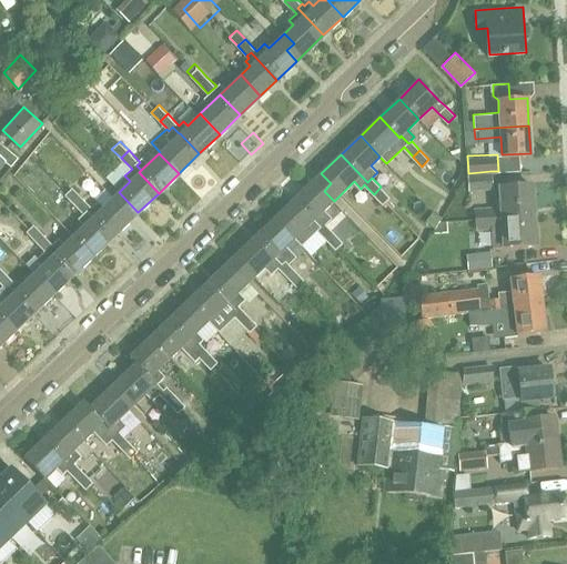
[(490,171),(468,173),(469,190),(493,188),(490,171)]
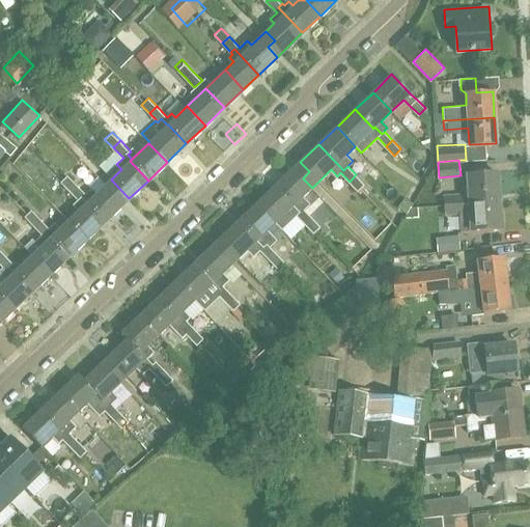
[(300,162),(275,186),(294,205),(295,204),(300,211),(301,212),(304,209),(310,202),(304,195),(312,188),(303,178),(309,171),(300,162)]
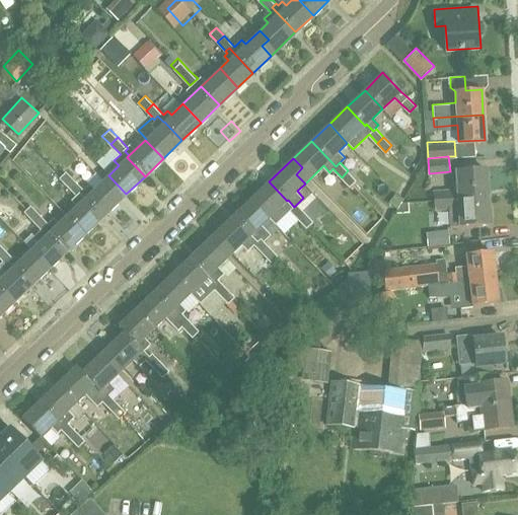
[(126,194),(108,175),(104,178),(94,168),(85,176),(90,182),(95,188),(89,193),(107,212),(126,194)]
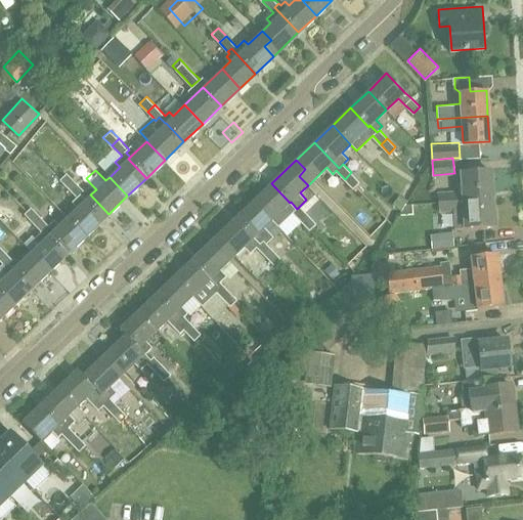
[(437,202),(493,198),(491,170),(460,172),(462,193),(458,193),(456,190),(436,192),(437,202)]
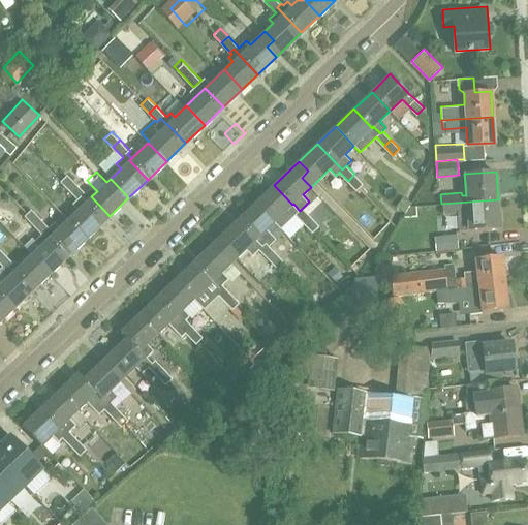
[(68,174),(64,177),(61,180),(68,188),(75,182),(68,174)]
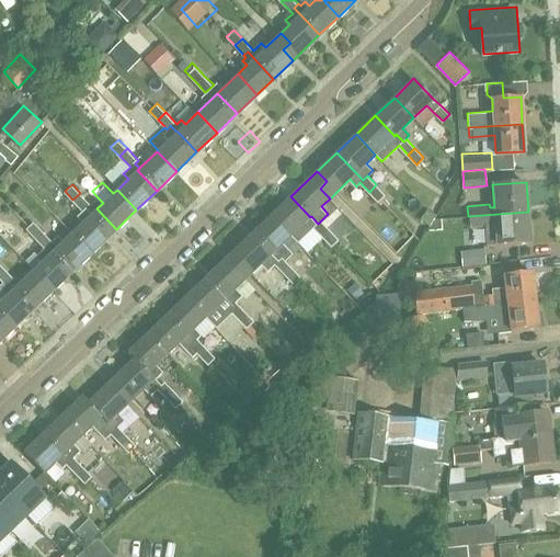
[(385,194),(376,184),(369,192),(378,201),(385,194)]
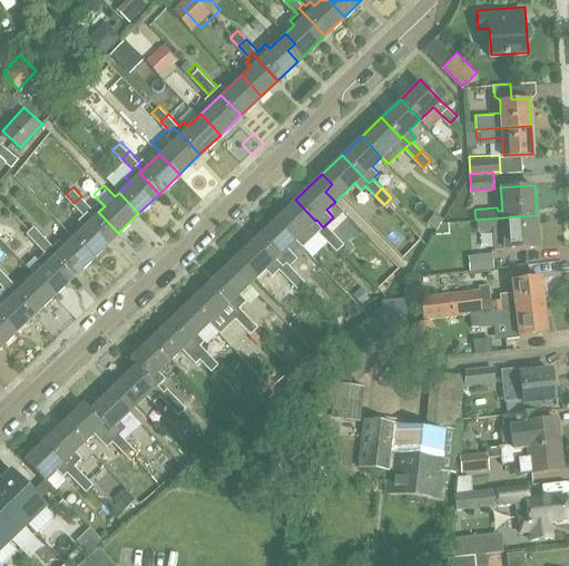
[(81,196),(74,203),(84,213),(87,210),(94,216),(98,212),(105,206),(99,201),(92,207),(81,196)]
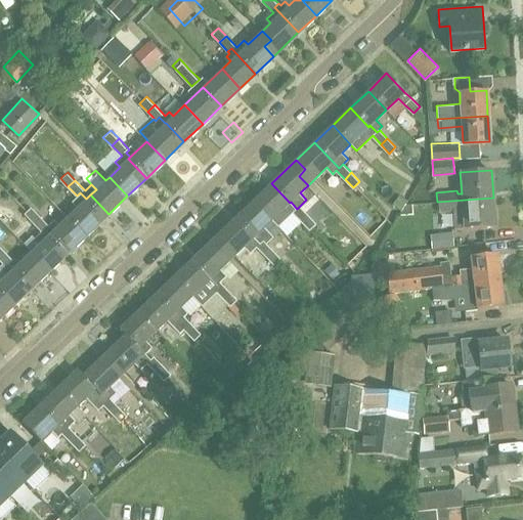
[(290,203),(271,183),(253,201),(271,220),(277,226),(293,212),(293,211),(296,208),(291,202),(290,203)]
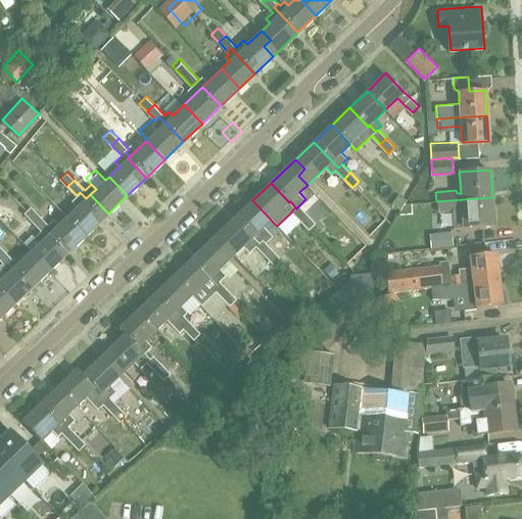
[(78,206),(67,216),(86,235),(108,214),(90,194),(86,198),(80,192),(77,195),(78,197),(74,201),(78,206)]
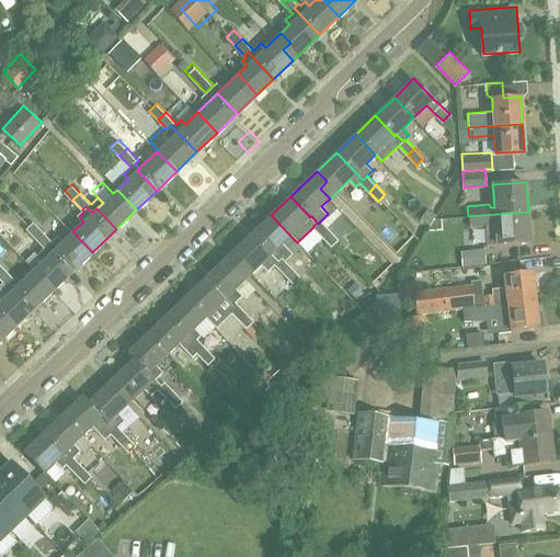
[(528,212),(468,216),(469,226),(490,224),(490,220),(496,220),(496,243),(530,241),(528,212)]
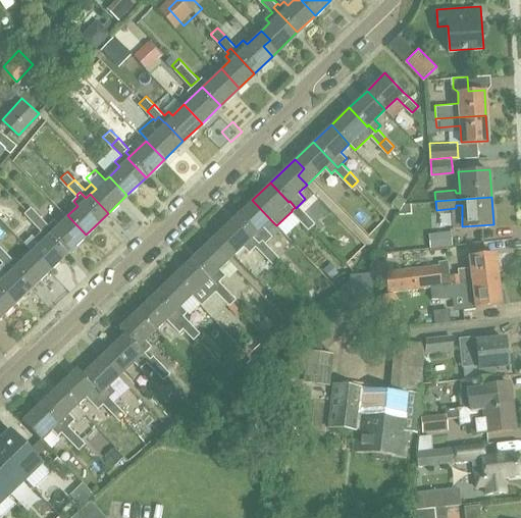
[(270,219),(252,200),(235,217),(253,237),(253,236),(259,242),(262,239),(265,242),(272,235),(264,225),(270,219)]
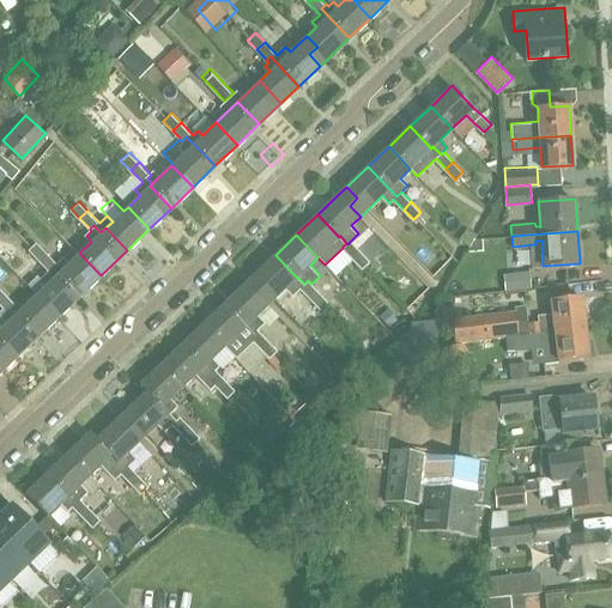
[(38,259),(46,250),(37,241),(29,249),(38,259)]
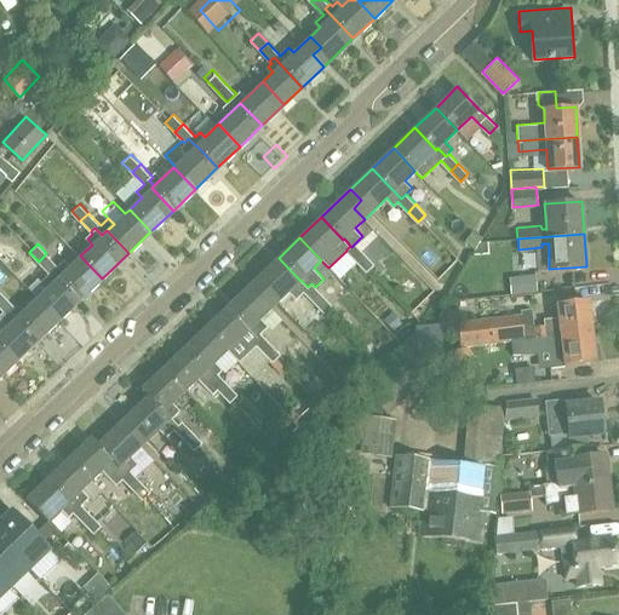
[(351,247),(350,246),(347,249),(347,251),(356,260),(365,253),(355,243),(351,247)]
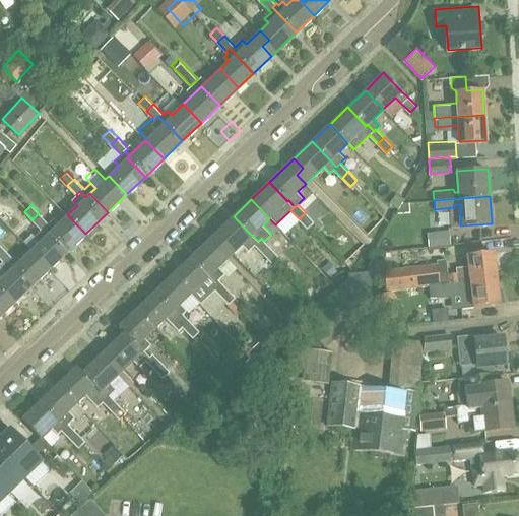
[(41,240),(31,249),(50,267),(67,250),(44,226),(48,221),(39,212),(33,219),(42,230),(36,236),(41,240)]
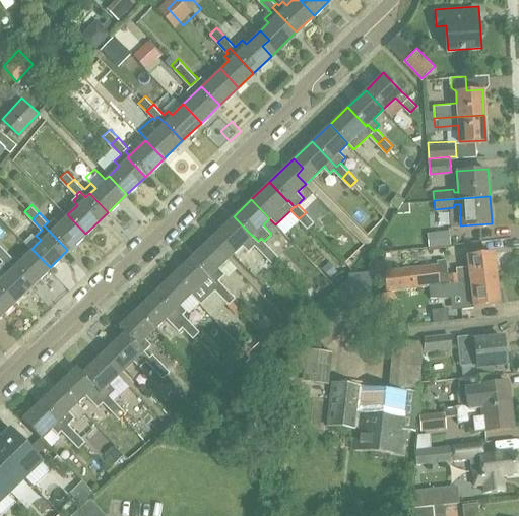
[(314,220),(306,212),(299,218),(307,228),(314,220)]
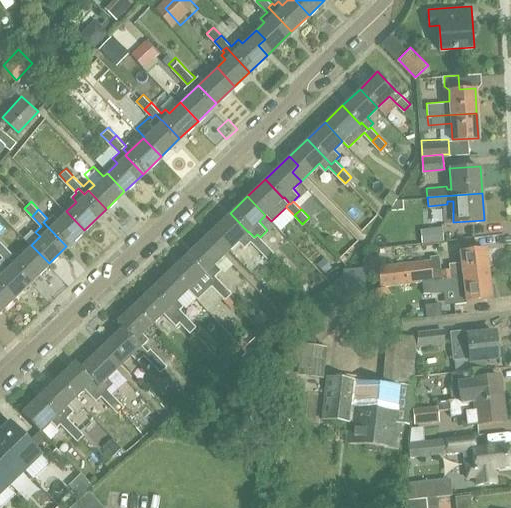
[(48,219),(47,218),(43,222),(66,246),(84,230),(66,211),(59,218),(55,213),(48,219)]
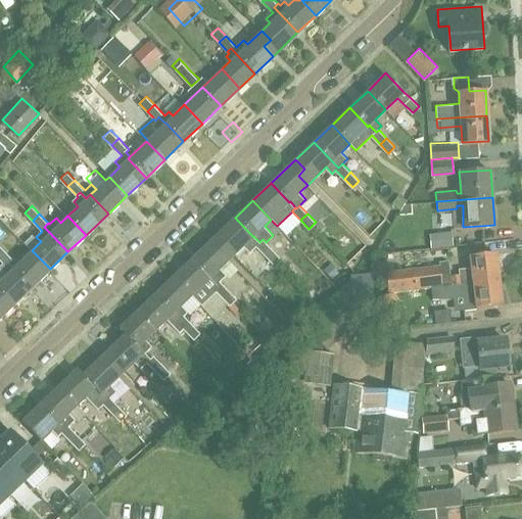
[(235,218),(217,235),(226,244),(220,251),(229,261),(244,245),(250,251),(256,245),(266,254),(272,248),(266,242),(263,239),(259,242),(253,236),(253,237),(235,218)]
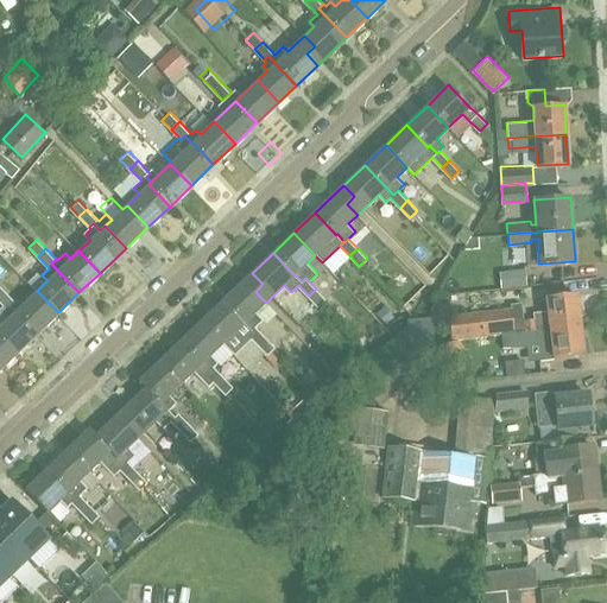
[(501,286),(528,283),(526,267),(500,270),(501,286)]
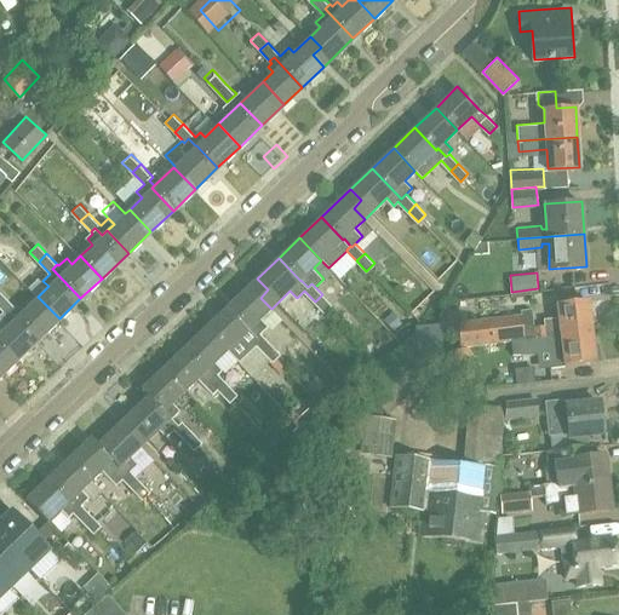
[(268,289),(257,279),(229,306),(257,335),(262,331),(269,325),(262,317),(271,309),(261,298),(268,289)]
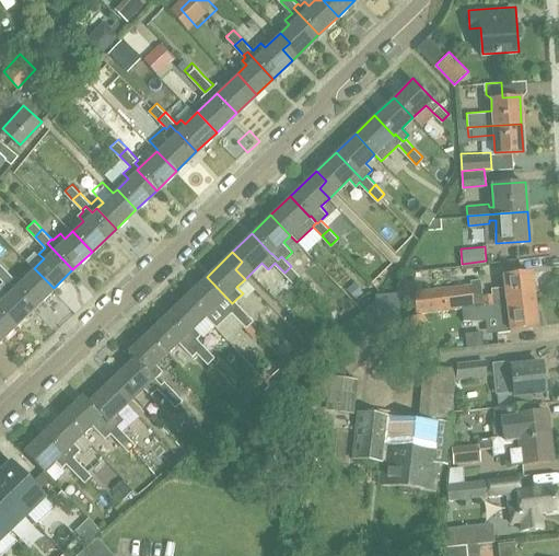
[(0,269),(0,277),(6,282),(6,284),(10,279),(13,276),(3,266),(0,269)]
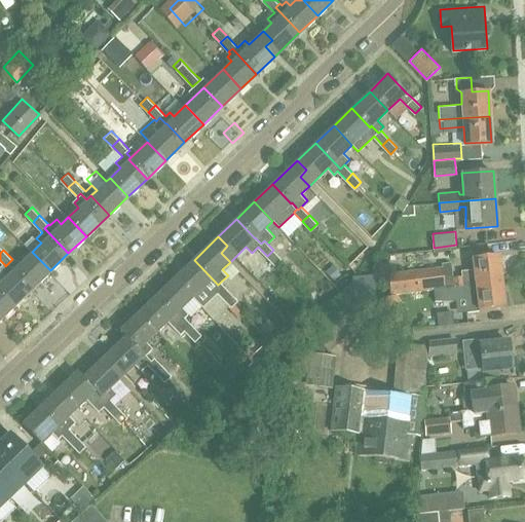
[(273,250),(267,256),(274,264),(282,258),(273,250)]
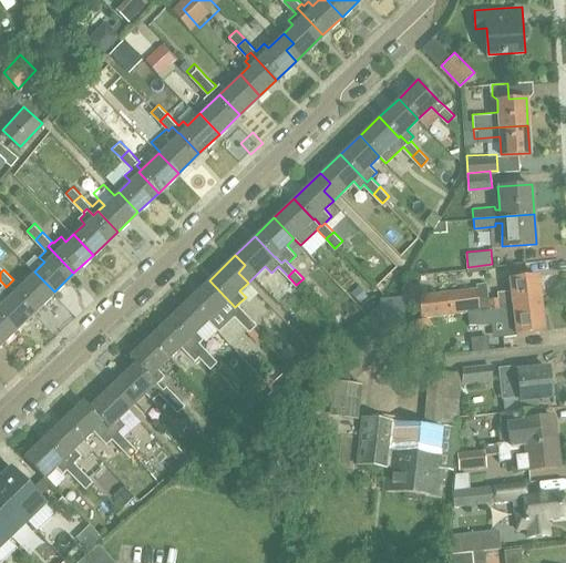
[(34,272),(17,289),(16,289),(34,310),(54,292),(34,272)]
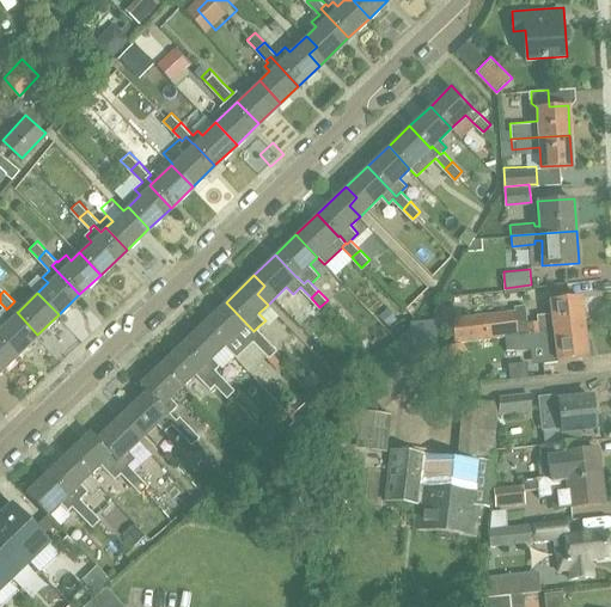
[(505,336),(585,326),(581,294),(551,298),(553,312),(541,313),(541,318),(527,319),(527,318),(515,319),(514,310),(452,318),(454,342),(505,336)]
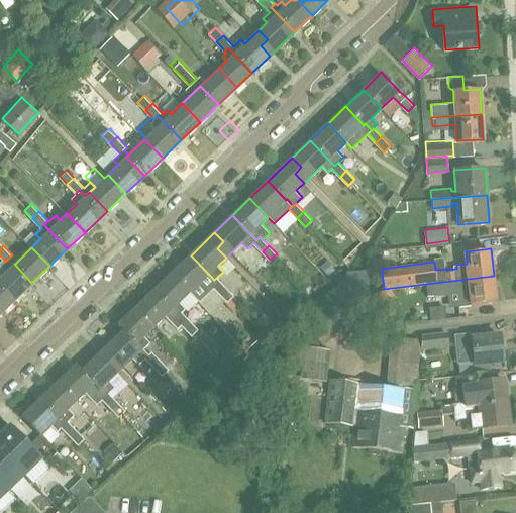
[(191,255),(172,273),(190,292),(200,282),(206,288),(209,286),(217,294),(227,285),(218,276),(214,280),(191,255)]
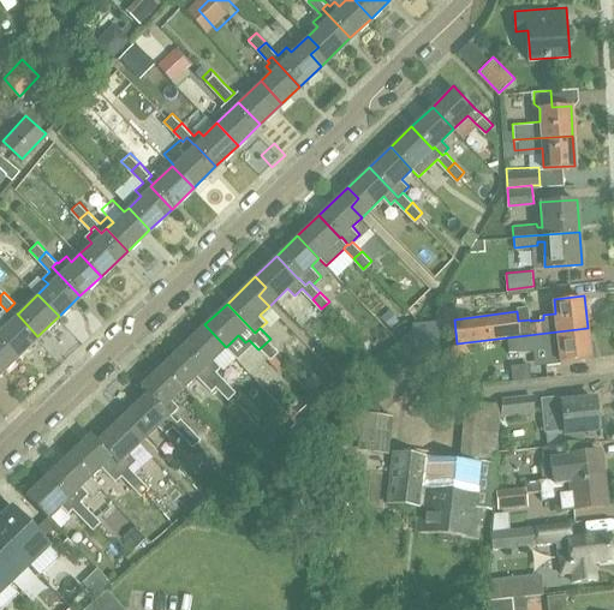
[(6,311),(6,310),(1,315),(9,322),(0,329),(0,339),(17,357),(37,336),(17,314),(18,314),(11,306),(6,311)]
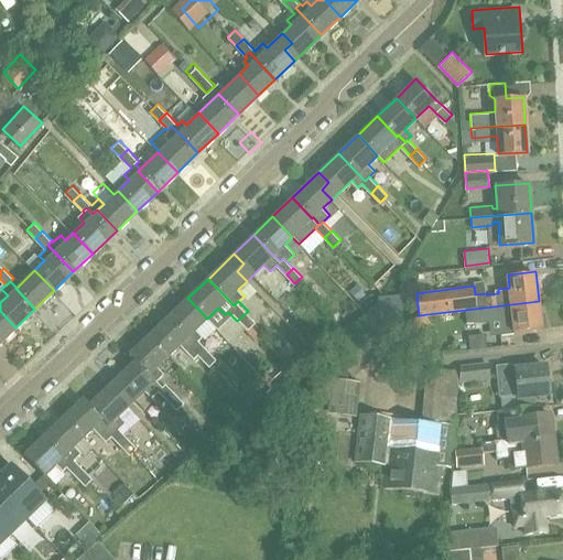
[(187,298),(169,316),(194,343),(198,338),(203,335),(197,329),(207,319),(187,298)]
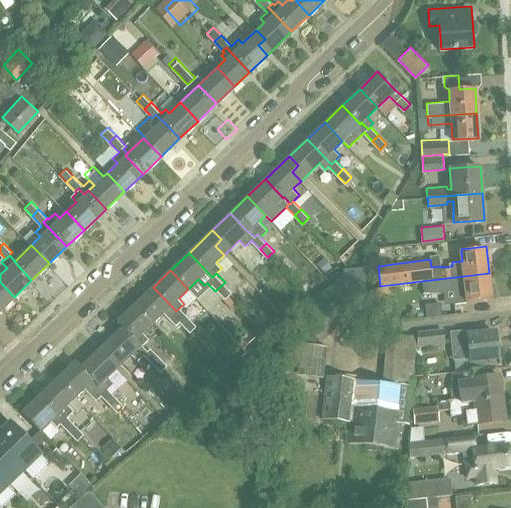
[(492,298),(489,273),(422,281),(423,290),(453,290),(454,302),(492,298)]
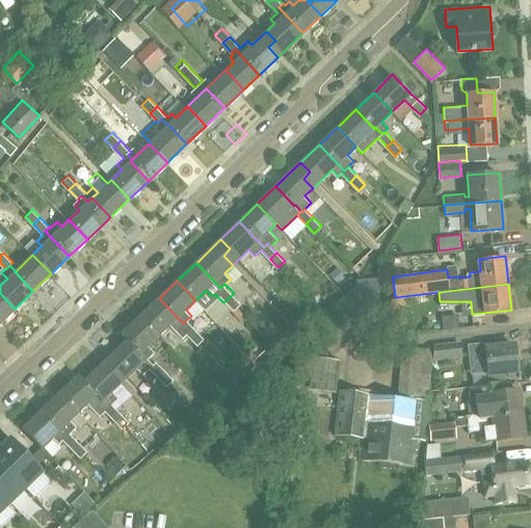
[(0,321),(15,309),(0,293),(0,321)]
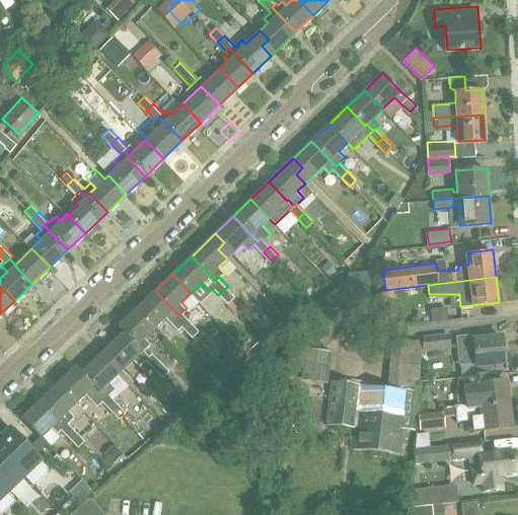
[(236,294),(228,286),(218,295),(226,304),(236,294)]
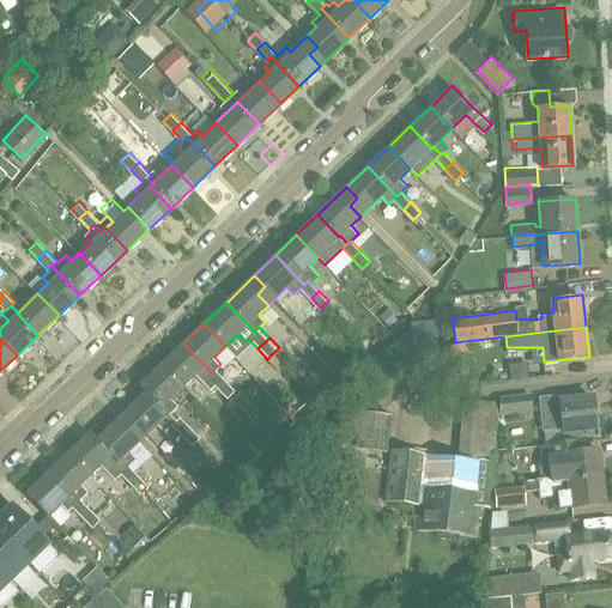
[(183,344),(162,364),(183,385),(198,374),(204,380),(211,388),(216,384),(218,387),(226,380),(216,368),(211,372),(183,344)]
